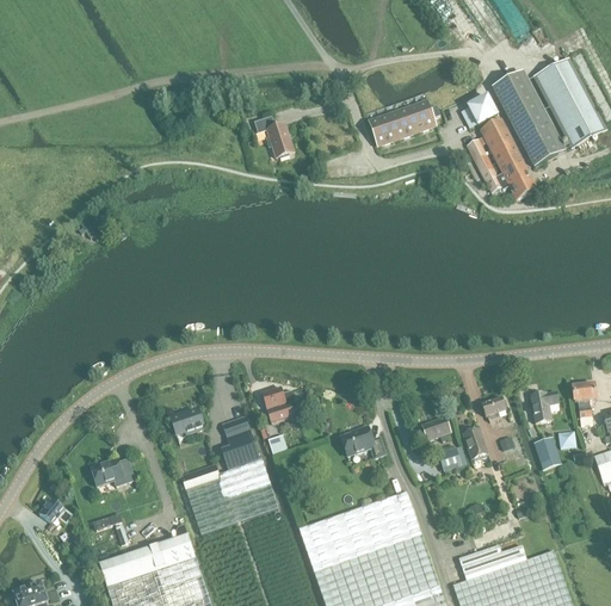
[(535,75),(572,146),(608,128),(571,56),(535,75)]
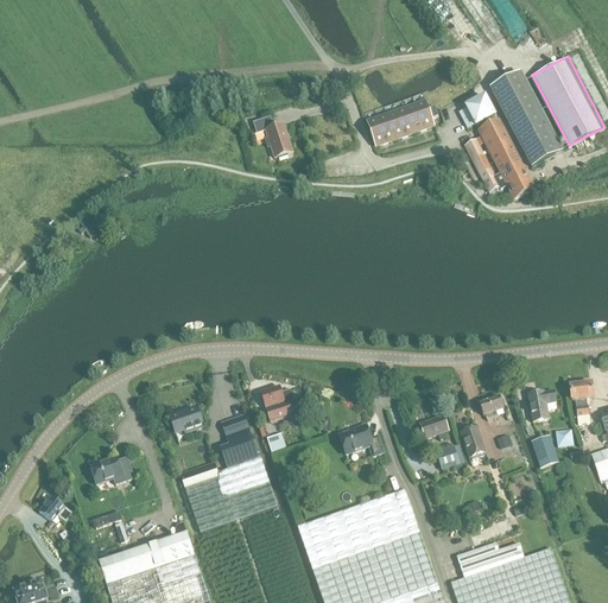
[(556,152),(514,74),(492,86),(533,164),(556,152)]
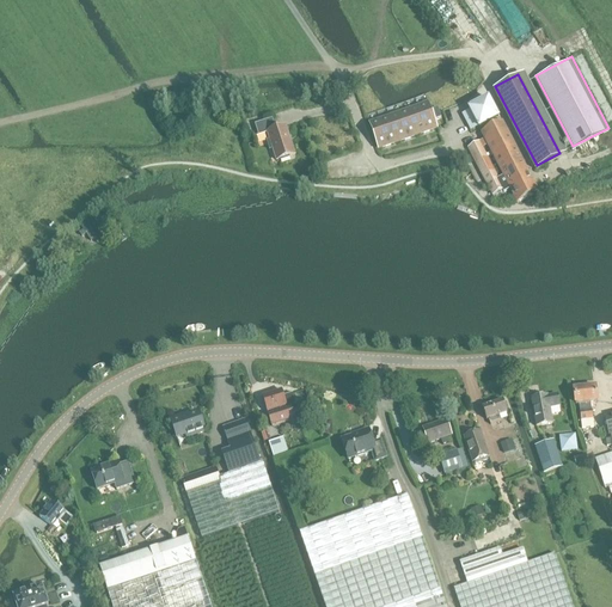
[(470,105),(481,124),(500,114),(489,94),(470,105)]
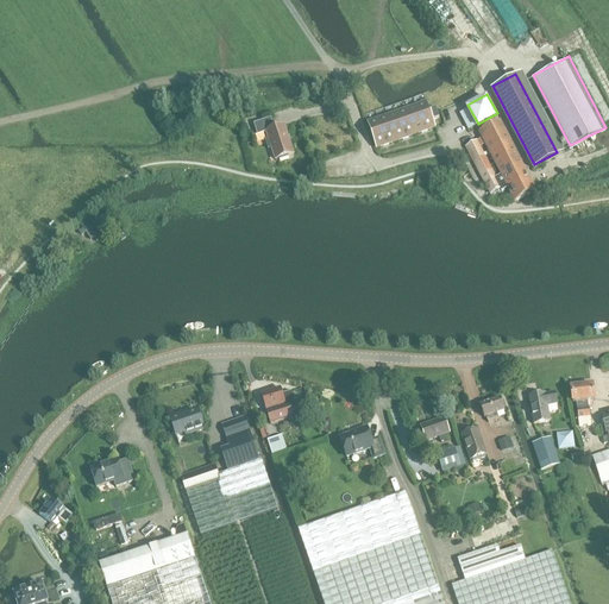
[(426,99),(416,102),(425,127),(434,124),(432,117),(439,114),(435,104),(428,106),(426,99)]
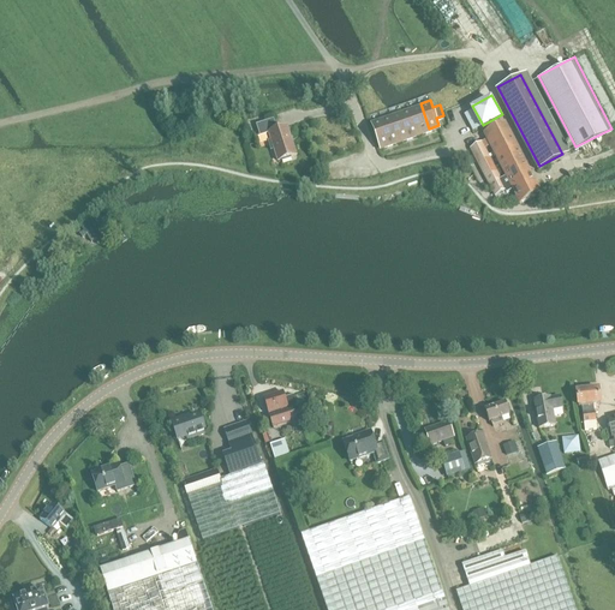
[(429,129),(421,103),(411,107),(419,132),(429,129)]
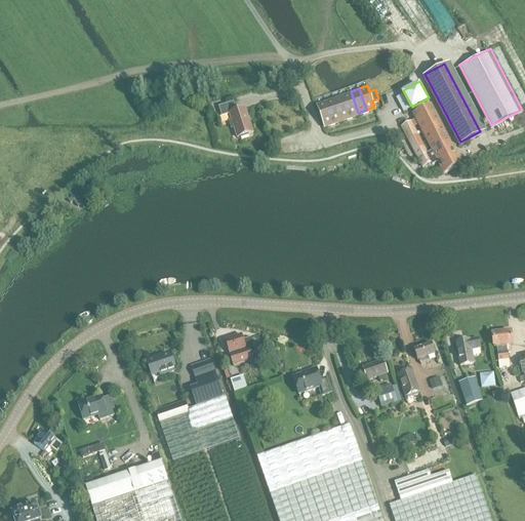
[(358,113),(351,91),(341,94),(350,116),(358,113)]
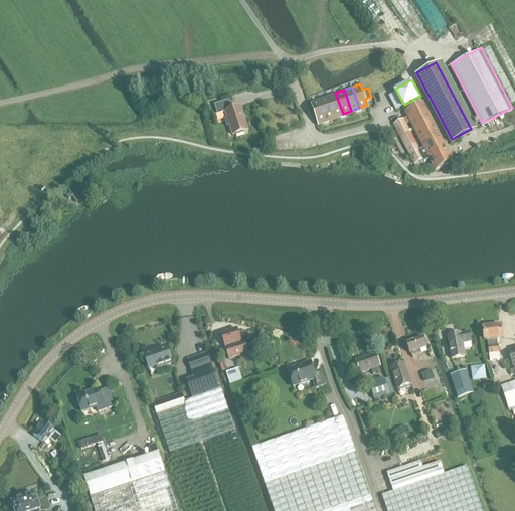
[(343,114),(335,93),(327,96),(335,116),(343,114)]
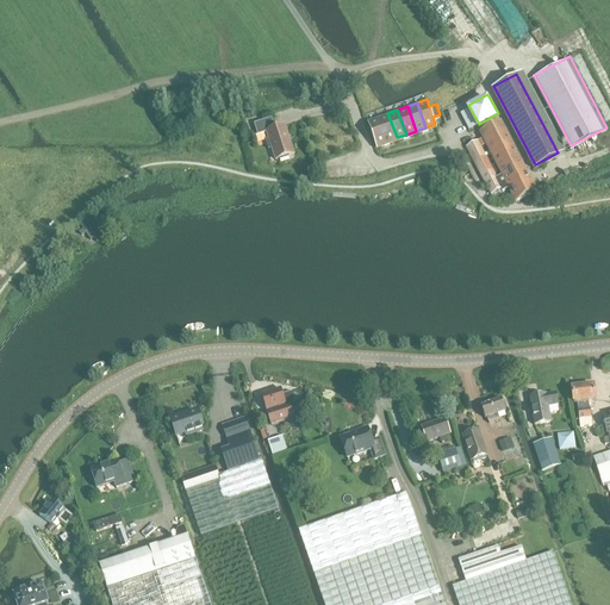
[(397,137),(387,113),(378,117),(387,141),(397,137)]
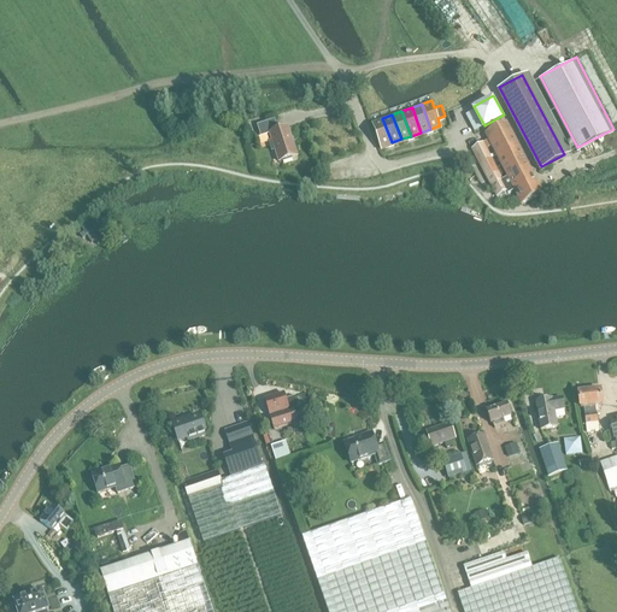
[(292,153),(298,152),(288,123),(278,127),(275,116),(258,122),(262,133),(270,130),(272,136),(269,137),(272,147),(276,146),(280,158),(283,157),(283,158),(293,156),(292,153)]
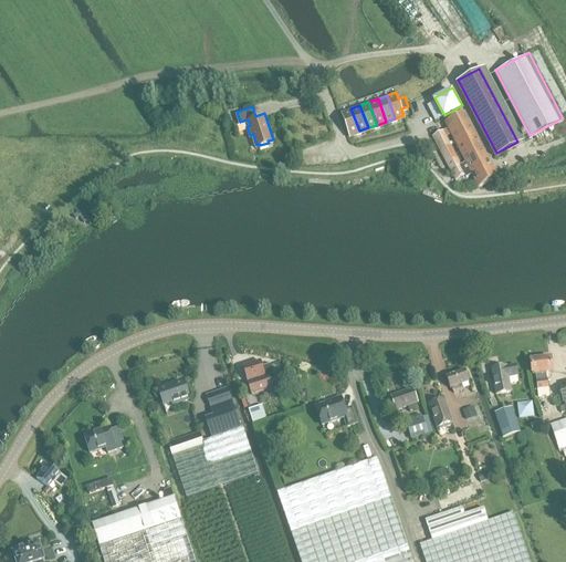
[(359,131),(350,108),(342,111),(349,134),(359,131)]
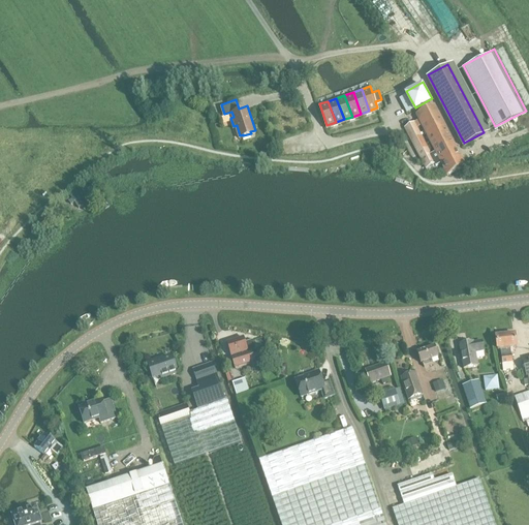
[(416,112),(435,148),(431,151),(414,119),(405,124),(427,165),(436,160),(437,162),(441,159),(447,172),(466,162),(435,102),(416,112)]
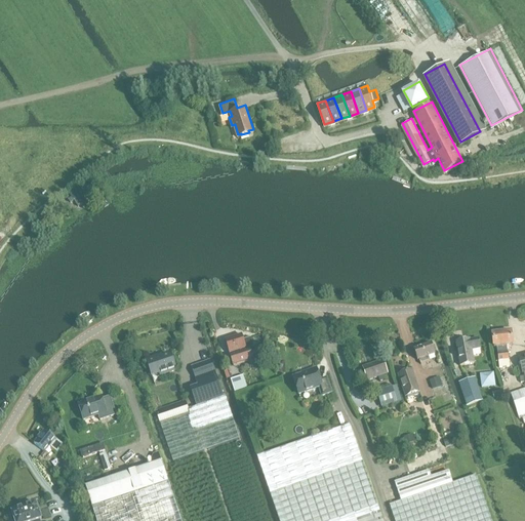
[(70,190),(78,203),(88,197),(80,184),(70,190)]
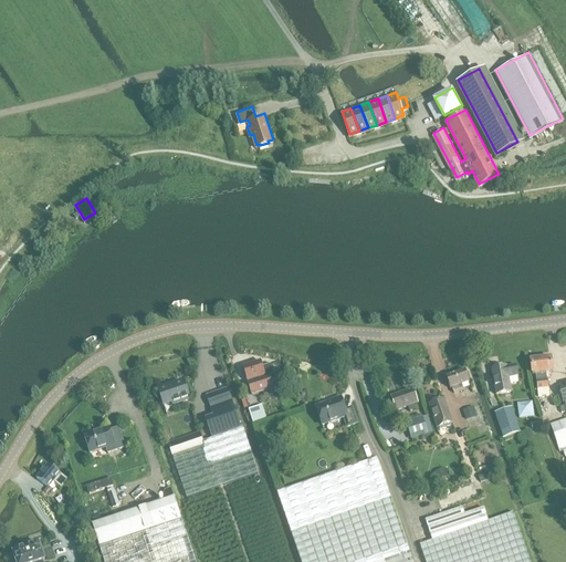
[(46,229),(38,236),(45,245),(53,238),(46,229)]
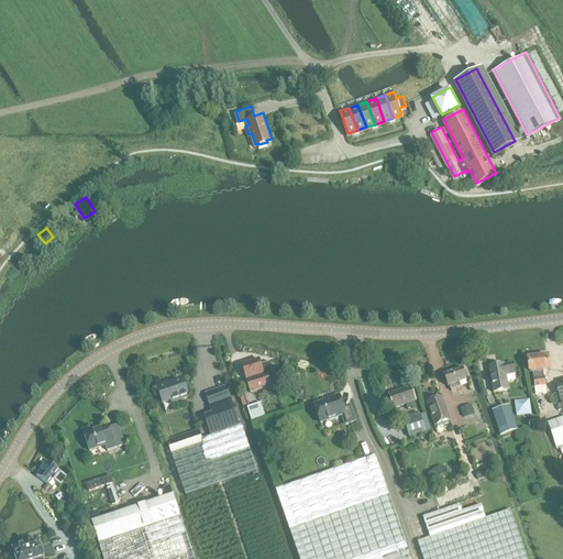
[(534,384),(544,383),(545,383),(544,375),(543,375),(542,369),(550,368),(548,352),(528,354),(529,370),(532,370),(534,384)]
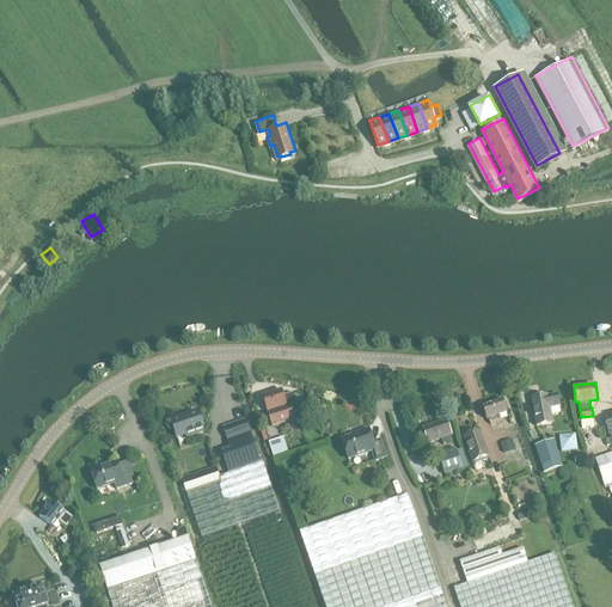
[(283,393),(281,387),(263,393),(273,423),(294,416),(291,402),(295,400),(293,391),(283,393)]
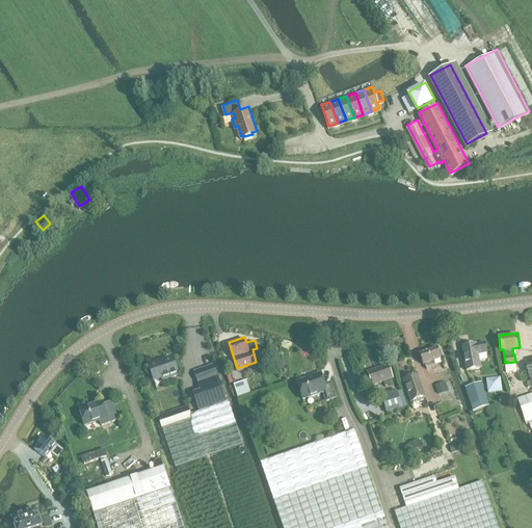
[(486,350),(484,340),(476,342),(476,341),(461,344),(466,368),(481,366),(478,352),(486,350)]
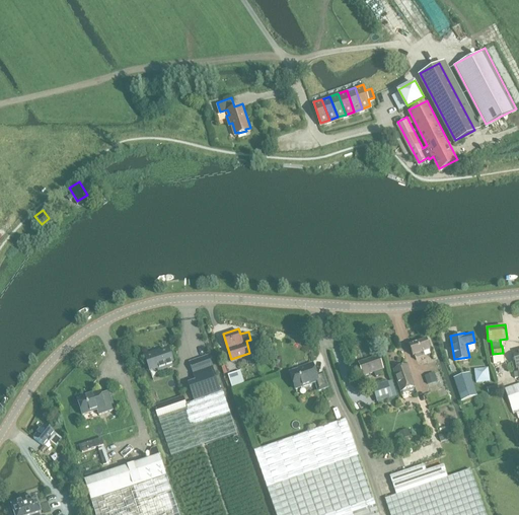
[(425,354),(424,350),(430,348),(427,337),(410,343),(414,354),(415,353),(416,357),(425,354)]
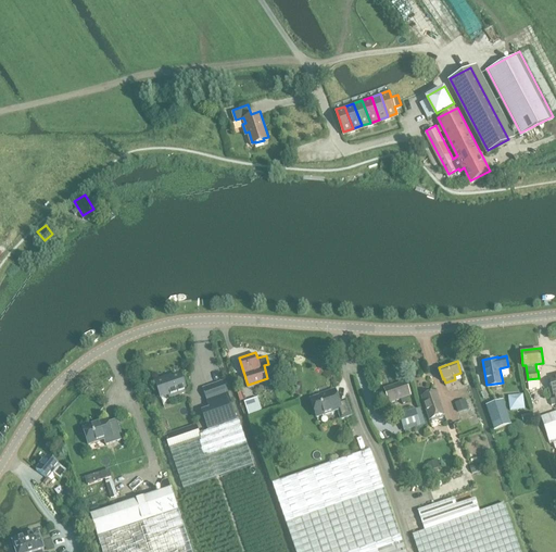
[(187,390),(180,373),(165,378),(164,375),(155,378),(161,397),(168,393),(169,397),(187,390)]
